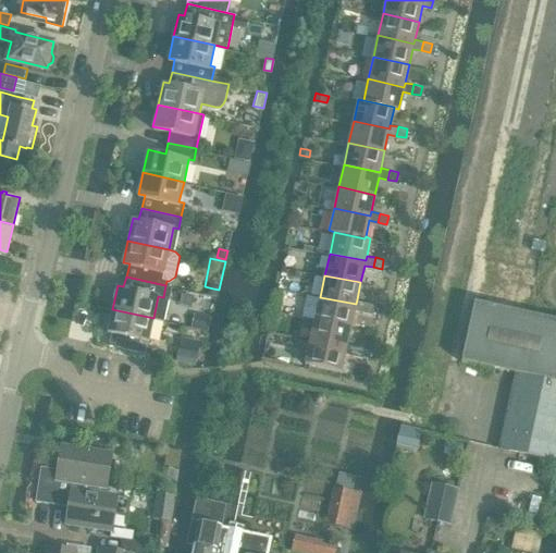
[(320,297),(314,318),(351,326),(355,308),(363,310),(366,302),(357,299),(356,304),(320,297)]
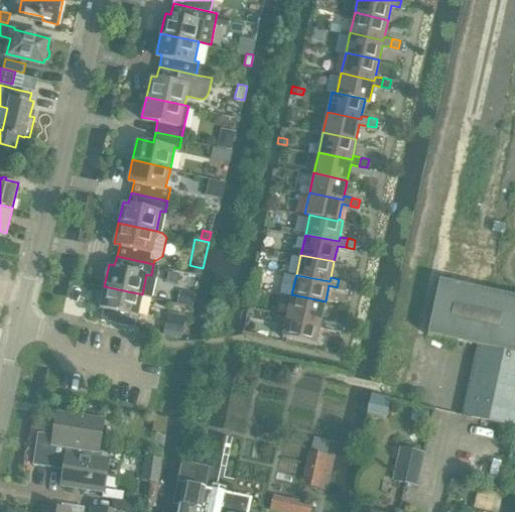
[(339,279),(337,287),(345,289),(347,280),(339,279)]
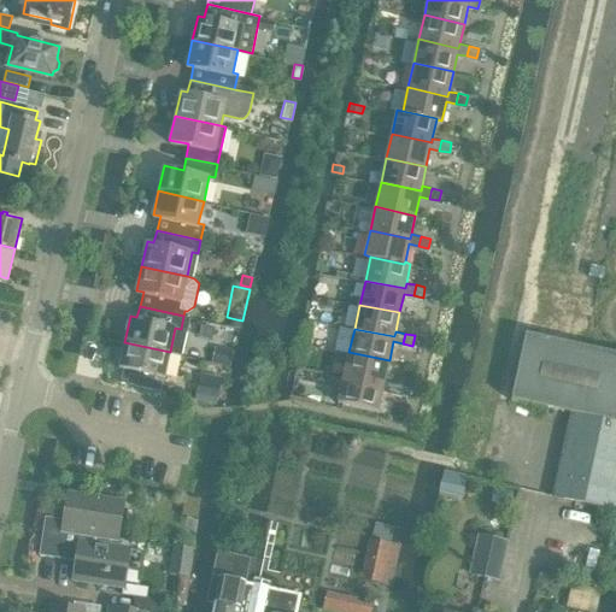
[(119,365),(124,366),(122,375),(122,378),(125,381),(136,383),(168,390),(170,375),(165,374),(170,352),(124,342),(119,365)]
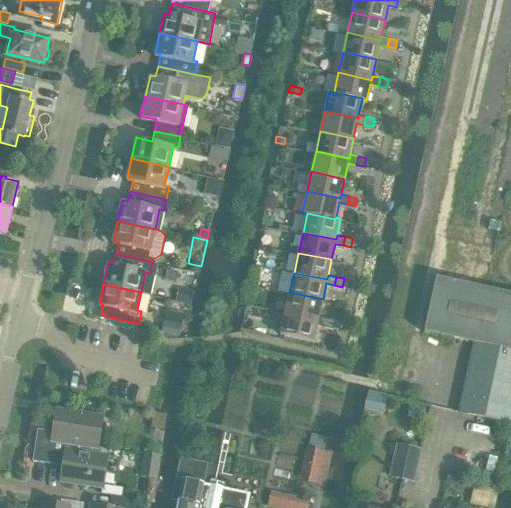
[(187,301),(191,302),(194,289),(190,288),(181,286),(178,298),(187,301)]
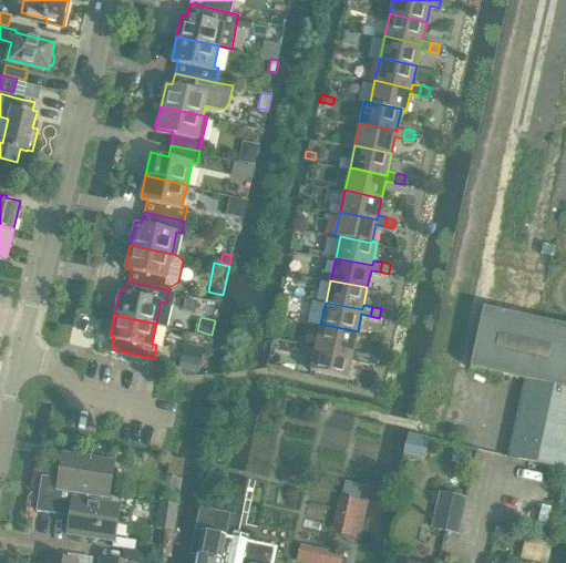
[(320,324),(316,346),(352,354),(353,348),(358,331),(320,324)]
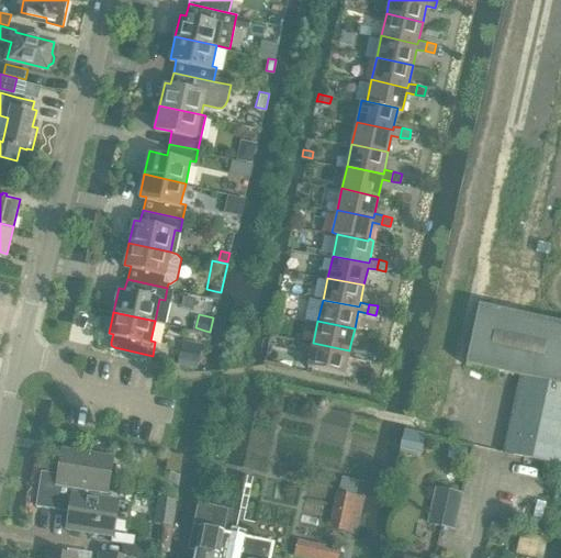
[(560,331),(550,381),(560,383),(560,331)]
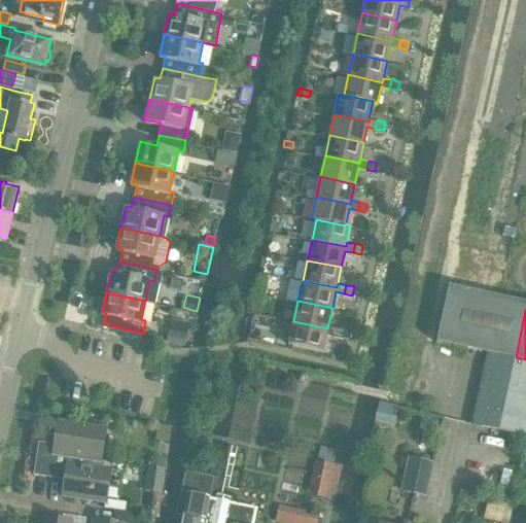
[(326,333),(335,335),(337,325),(328,323),(327,328),(293,321),(289,342),(322,349),(326,333)]
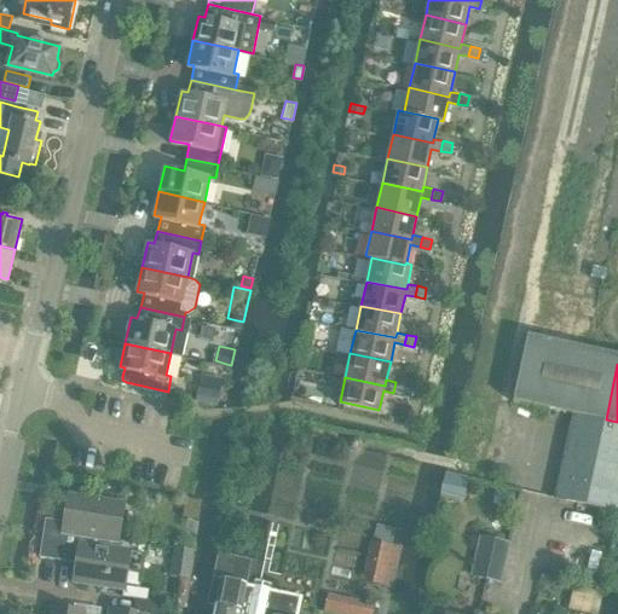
[(201,378),(198,393),(217,397),(218,397),(220,386),(220,382),(219,382),(201,378)]
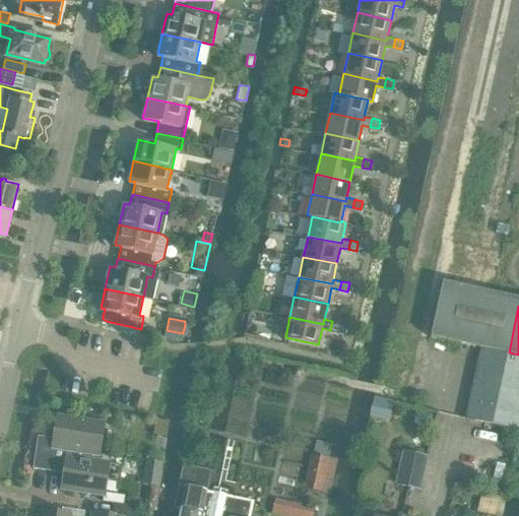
[(332,321),(330,330),(338,331),(340,323),(332,321)]
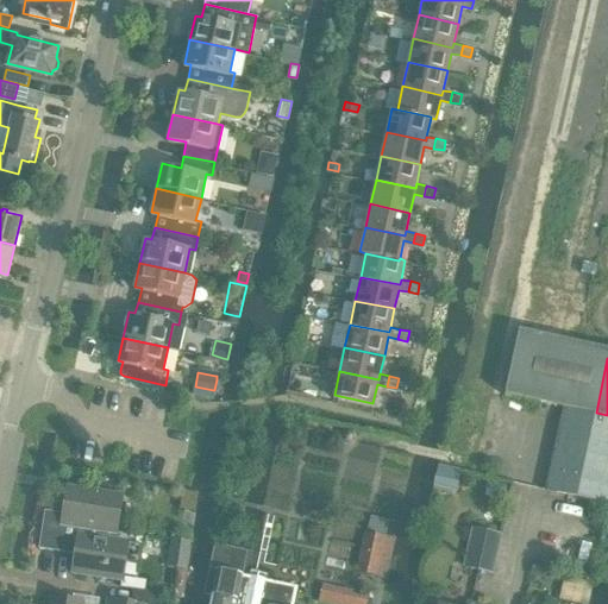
[(549,482),(547,486),(607,501),(607,415),(596,413),(583,409),(565,406),(549,482)]
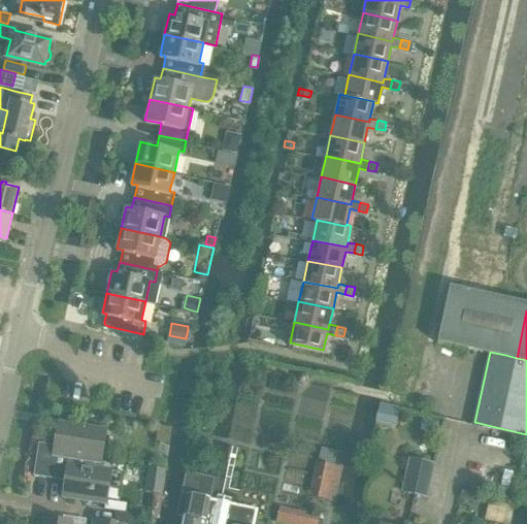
[(34,472),(51,476),(55,451),(94,457),(101,458),(106,427),(59,420),(55,443),(39,440),(34,472)]
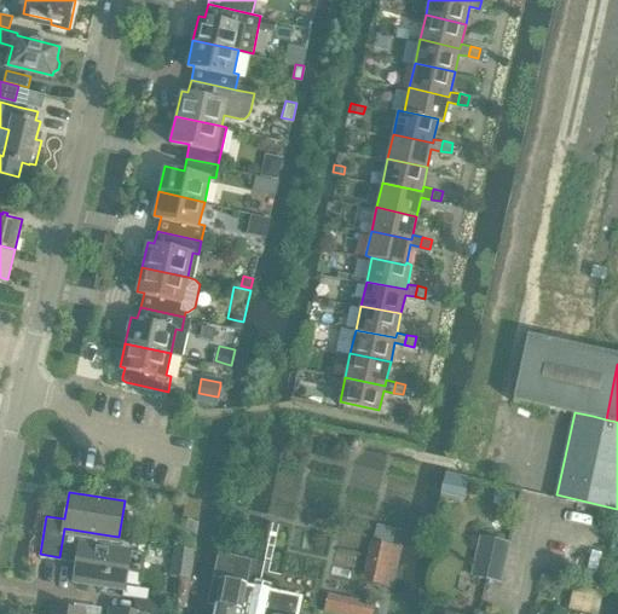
[(373,538),(364,580),(382,584),(388,557),(397,559),(398,559),(402,544),(400,544),(394,543),(398,528),(376,523),(373,538)]
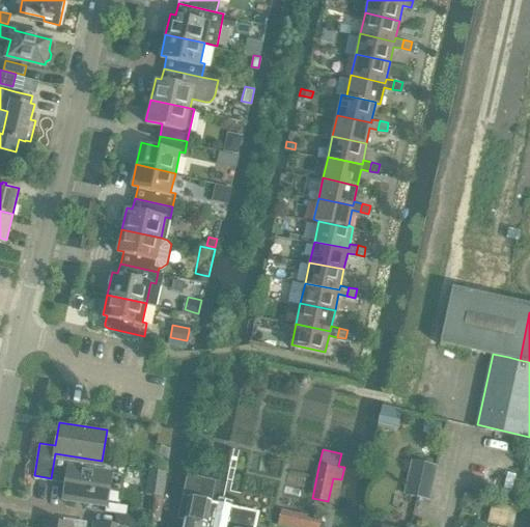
[(55,453),(51,478),(65,480),(62,495),(105,501),(108,502),(108,500),(112,471),(93,469),(94,460),(55,453)]
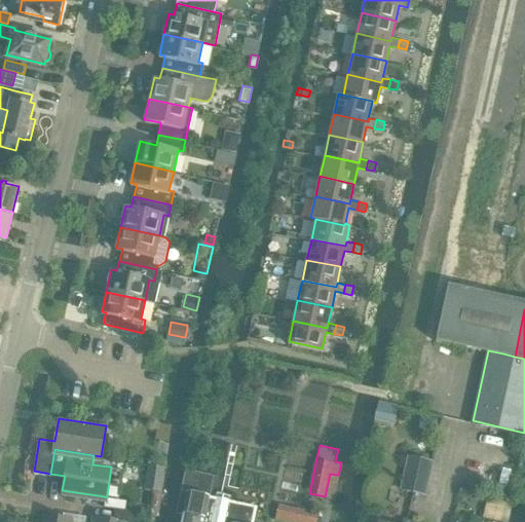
[(407,453),(400,487),(425,493),(434,459),(407,453)]
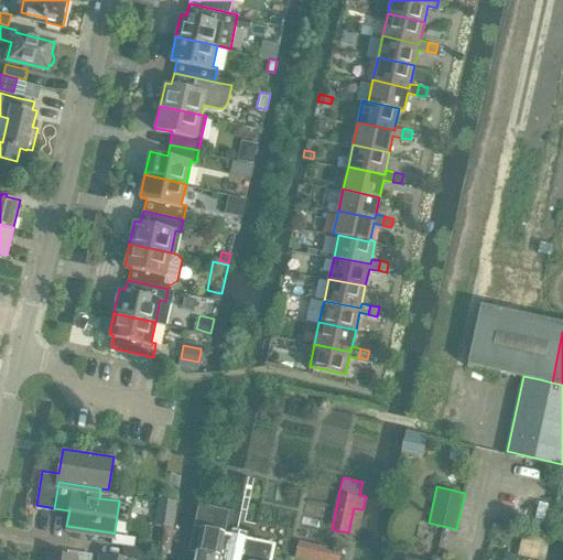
[(160,498),(157,521),(172,524),(176,501),(160,498)]
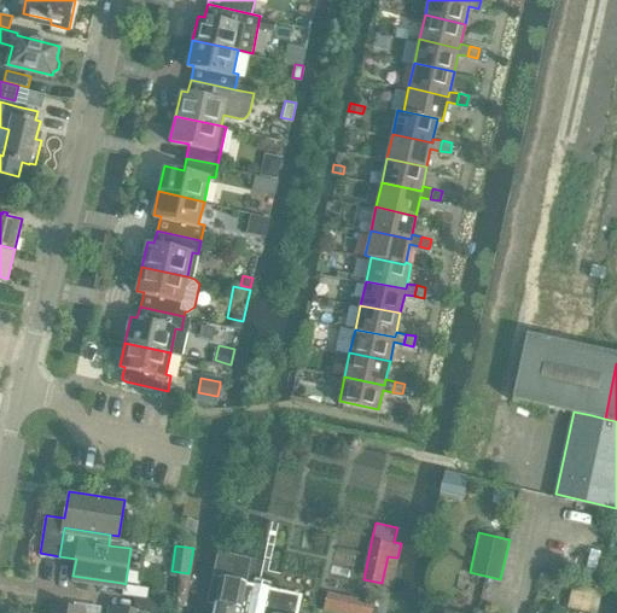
[(215,602),(211,612),(272,612),(269,612),(273,596),(300,602),(301,597),(302,593),(269,587),(268,585),(255,583),(246,582),(246,581),(251,558),(219,549),(208,601),(215,602)]
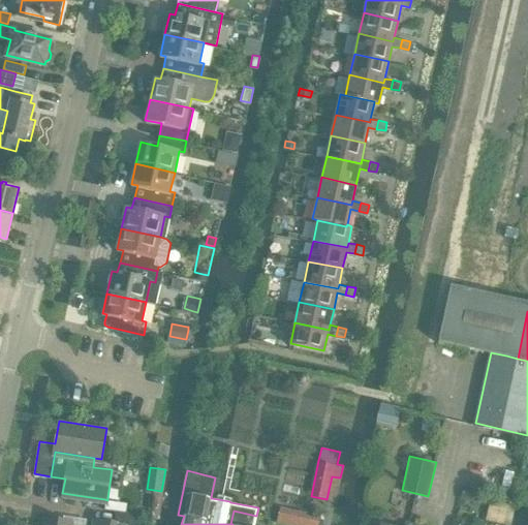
[(464,484),(461,497),(471,499),(474,487),(464,484)]
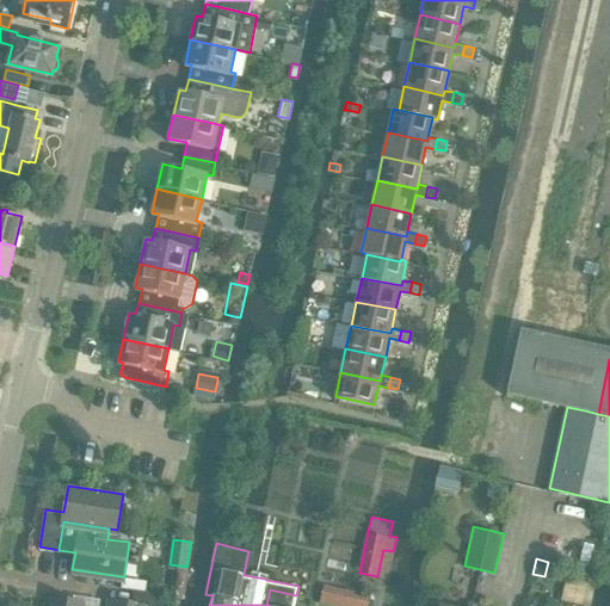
[(567,574),(561,598),(591,605),(597,581),(567,574)]
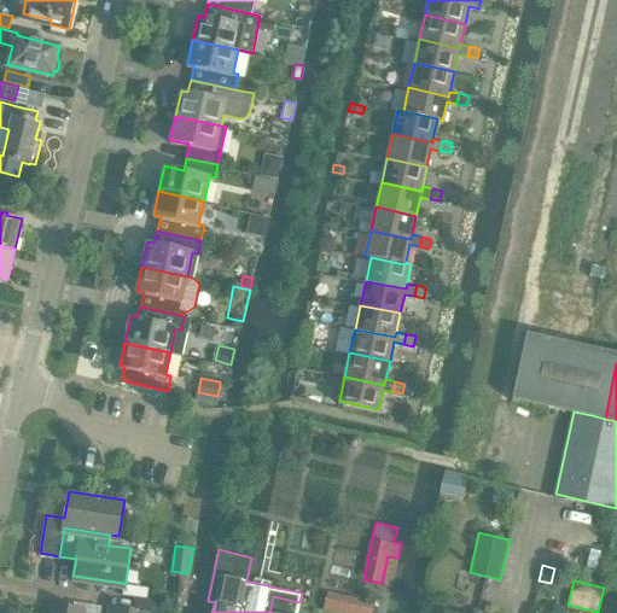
[(122,583),(121,593),(137,595),(146,596),(147,585),(126,582),(126,584),(122,583)]
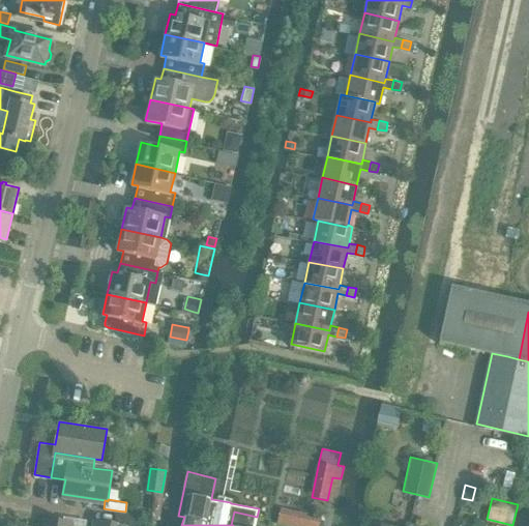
[(94,525),(125,525),(126,525),(139,525),(142,514),(125,512),(117,510),(115,523),(96,520),(94,525)]
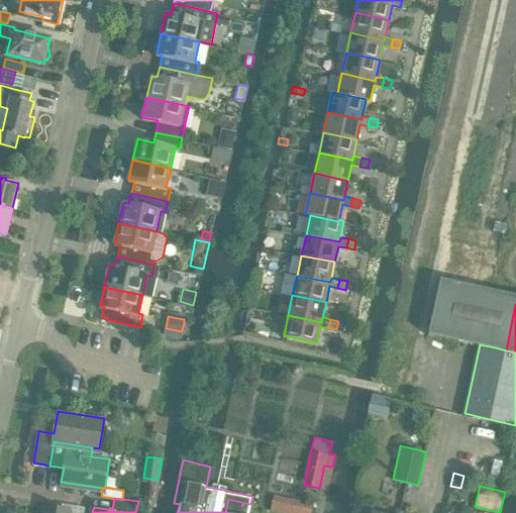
[(227,512),(248,512),(250,504),(228,499),(225,512),(227,512)]
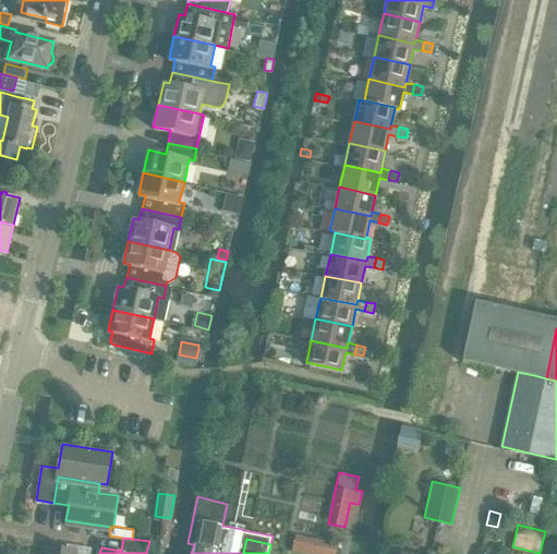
[(323,543),(319,553),(336,553),(339,546),(338,546),(323,543)]
